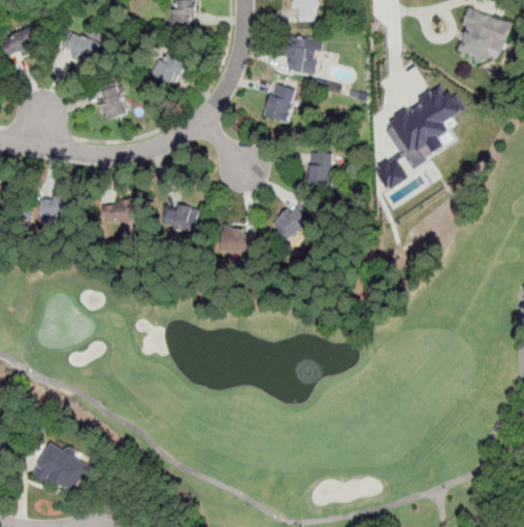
[(193,0),(193,12),(192,12),(192,25),(169,25),(169,8),(174,8),(174,0),(193,0)]
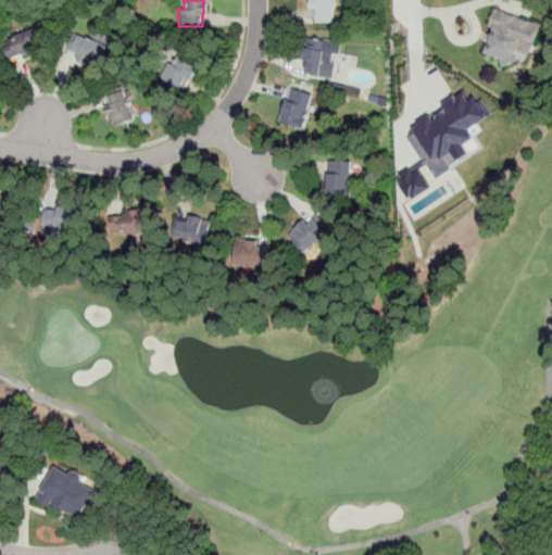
[(331,0),(331,22),(312,22),(312,9),(306,9),(306,0),(331,0)]
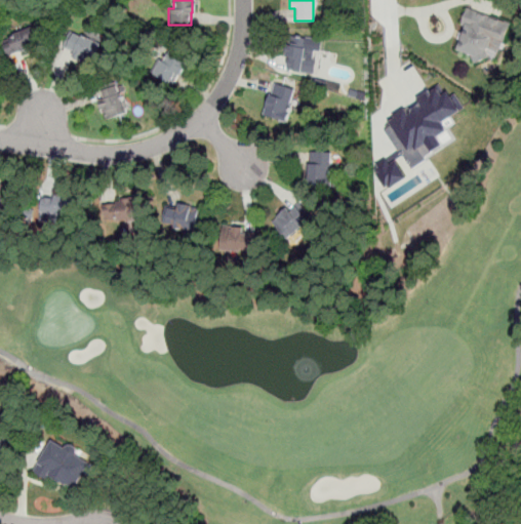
[(505,22),(494,52),(484,48),(487,56),(475,62),(471,52),(455,47),(464,25),(461,24),(466,7),(505,22)]
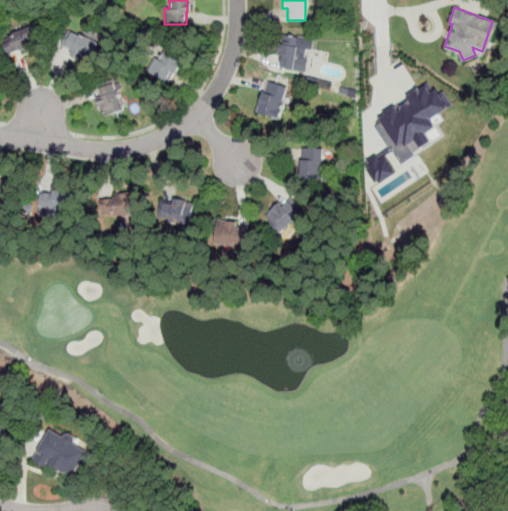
[(30,46),(18,50),(17,47),(14,48),(15,49),(5,52),(1,42),(7,40),(4,34),(28,25),(33,39),(29,40),(30,46)]
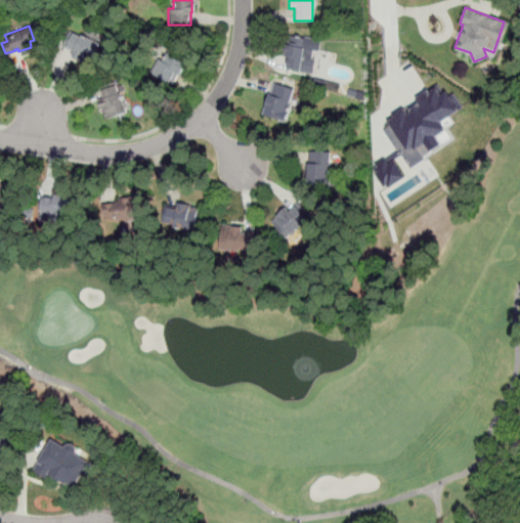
[(97,44),(88,64),(69,55),(71,51),(60,46),(68,31),(97,44)]
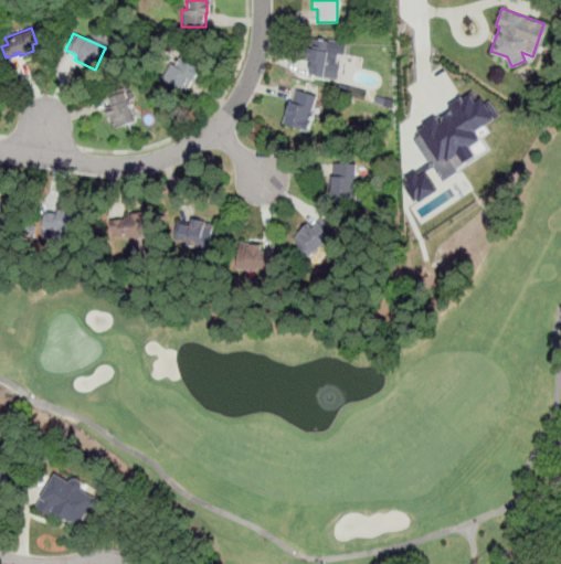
[(337,44),(330,78),(315,75),(316,73),(315,73),(317,63),(314,63),(318,40),(337,44)]
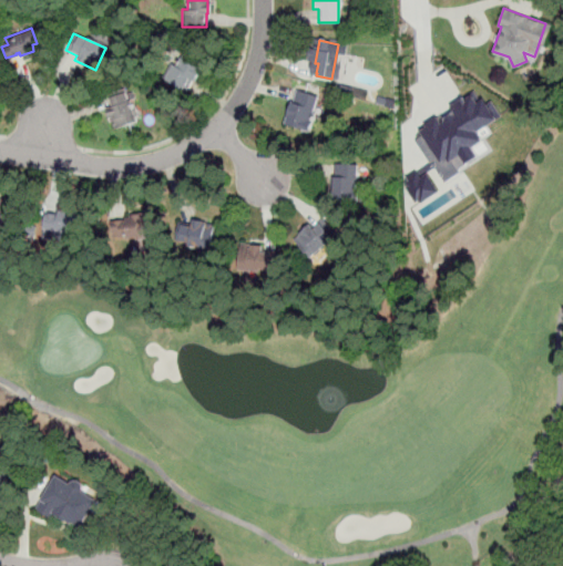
[(203,61),(184,92),(160,78),(170,61),(173,63),(182,49),(203,61)]
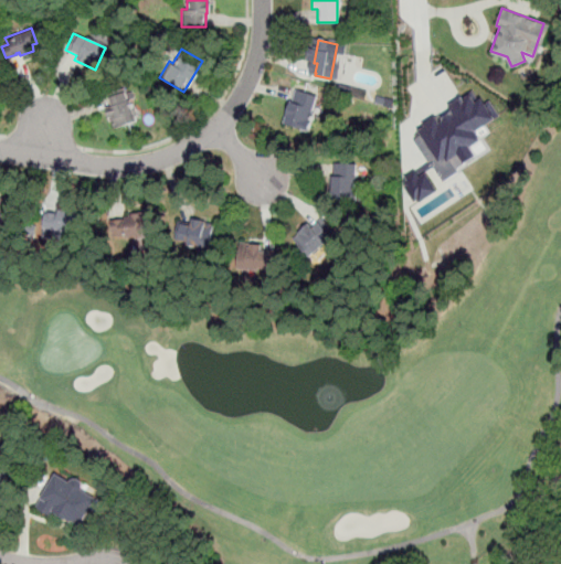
[(123,88),(134,120),(112,128),(104,107),(110,105),(106,94),(123,88)]
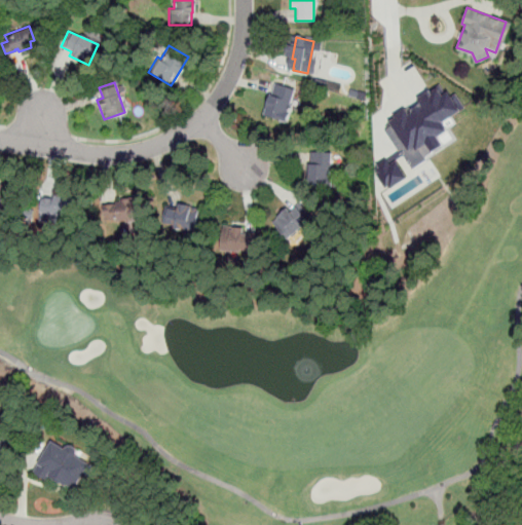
[(294,88),(285,121),(262,114),(268,94),(270,95),(273,82),(294,88)]
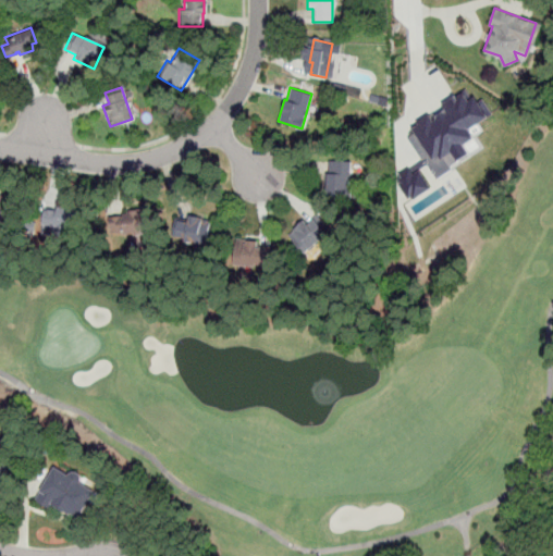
[(433,128),(434,138),(468,135),(471,170),(454,171),(455,177),(424,181),(420,155),(415,156),(413,132),(433,128)]
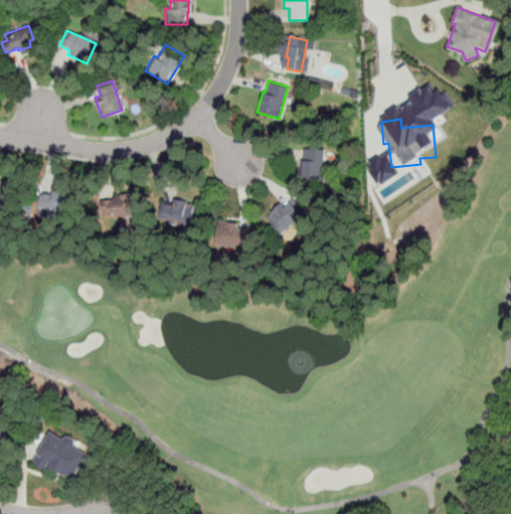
[(323,151),(322,168),(318,168),(317,182),(299,181),(300,160),(302,160),(303,149),(323,151)]
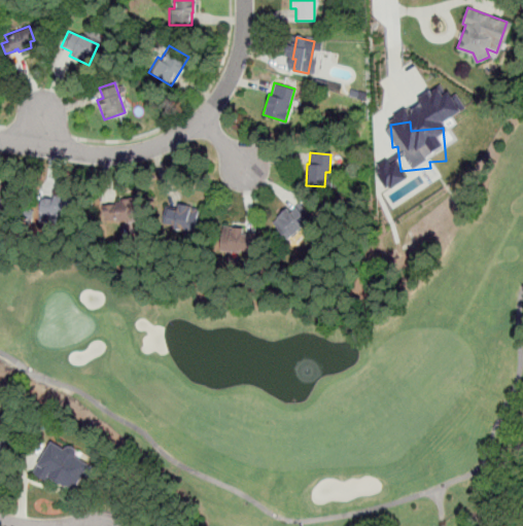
[(375,168),(386,188),(407,178),(395,156),(375,168)]
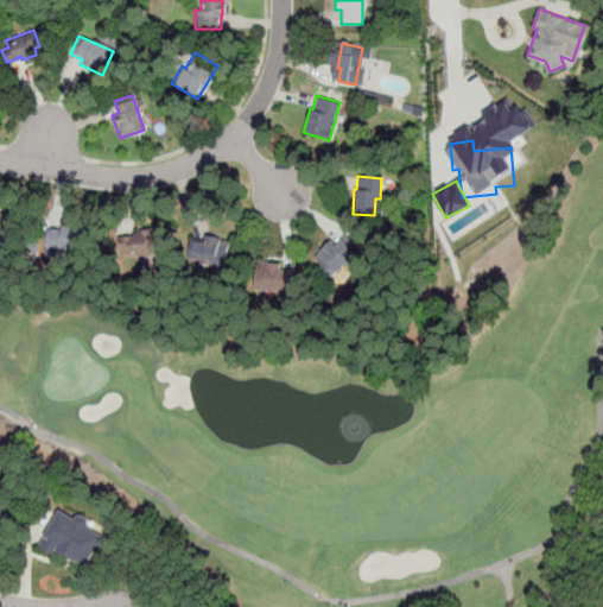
[(78,227),(76,248),(43,245),(45,226),(61,228),(61,225),(78,227)]
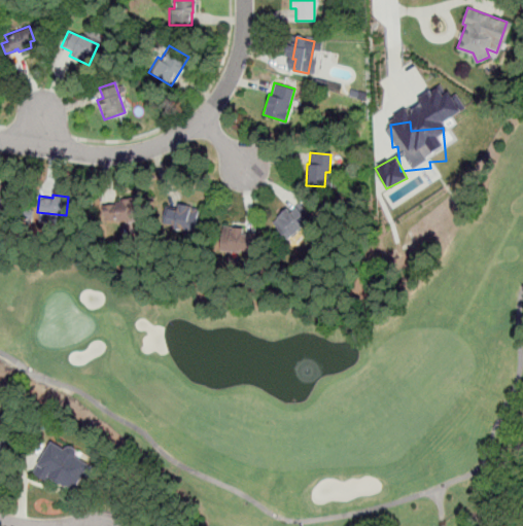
[(133,197),(134,220),(114,221),(114,220),(108,220),(108,215),(103,215),(103,205),(113,205),(113,203),(121,202),(121,198),(133,197)]
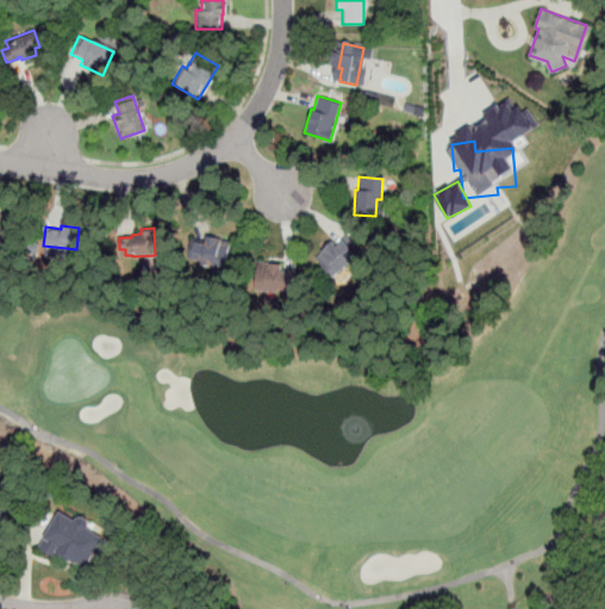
[(342,236),(359,256),(331,279),(313,258),(320,250),(319,250),(331,241),(334,243),(342,236)]
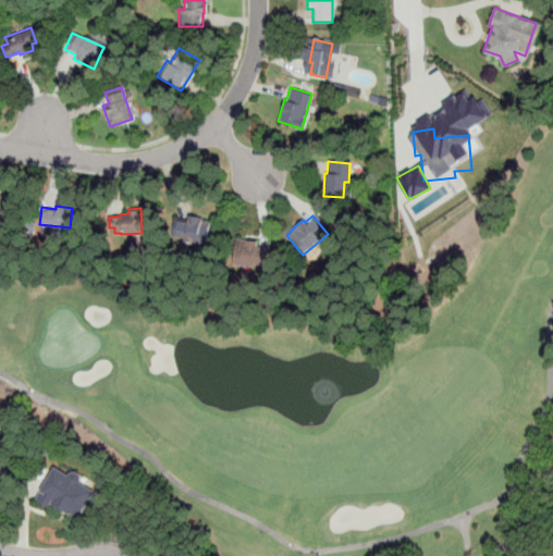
[(207,220),(204,244),(182,241),(182,237),(172,235),(174,221),(186,222),(187,217),(207,220)]
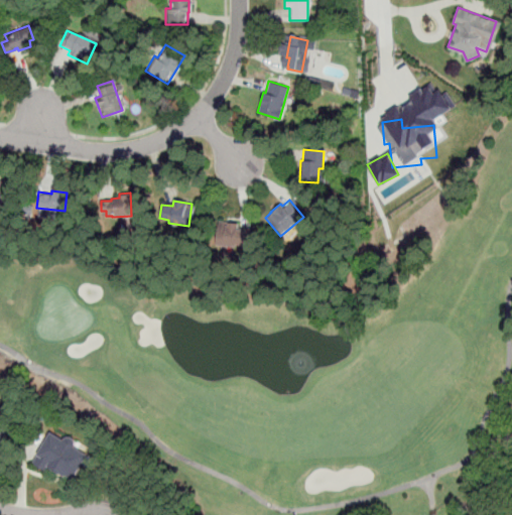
[(236,223),(236,227),(248,228),(247,243),(242,243),(242,245),(234,244),(234,246),(215,245),(216,222),(236,223)]
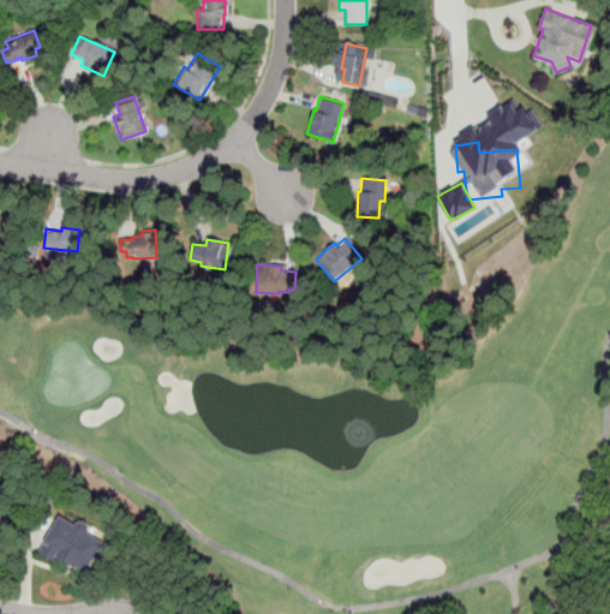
[(69,517),(82,526),(83,524),(87,522),(90,522),(91,523),(94,525),(95,528),(94,531),(93,532),(108,543),(93,567),(84,561),(85,560),(78,555),(75,560),(65,554),(63,559),(48,549),(69,517)]
